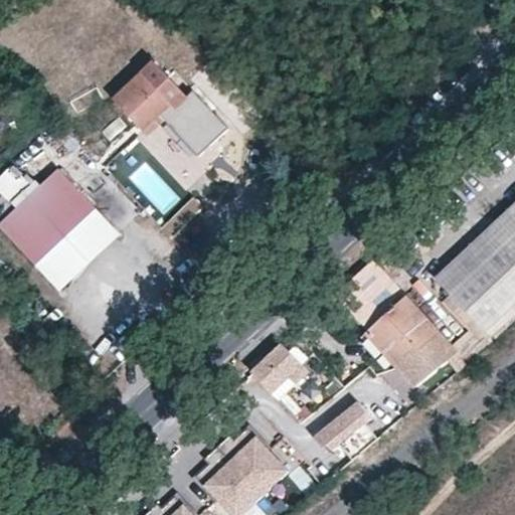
[(113,98),(144,131),(155,120),(160,124),(165,119),(188,98),(187,97),(153,60),(113,98)]
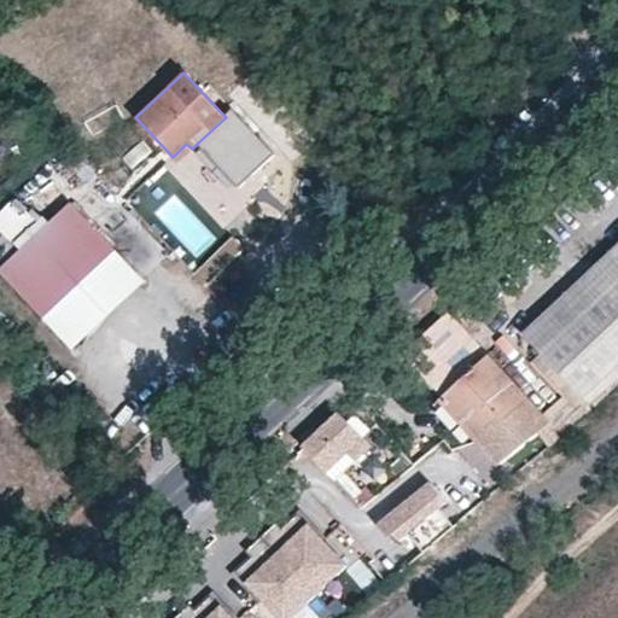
[(226,117),(198,143),(239,186),(275,152),(233,108),(225,116),(226,117)]
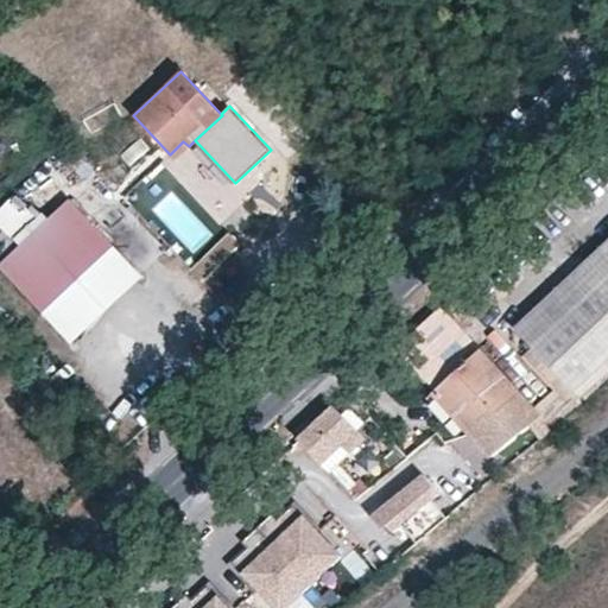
[(183,141),(170,154),(176,159),(189,146),(183,141)]
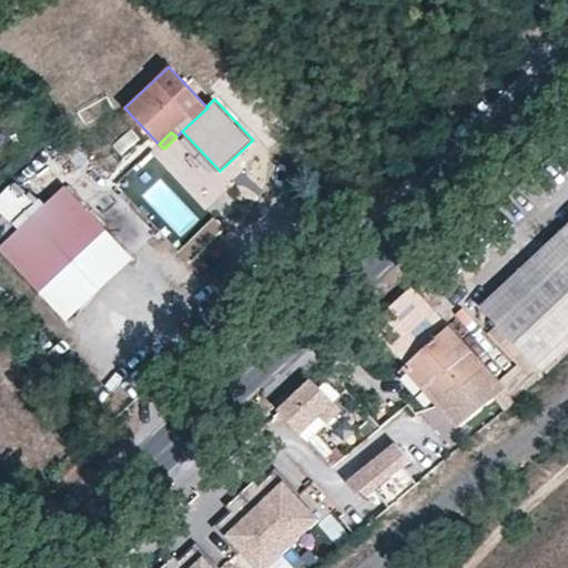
[(3,206),(6,209),(0,213),(0,224),(2,229),(0,231),(0,245),(3,249),(50,202),(37,188),(29,194),(20,186),(13,192),(16,194),(3,206)]
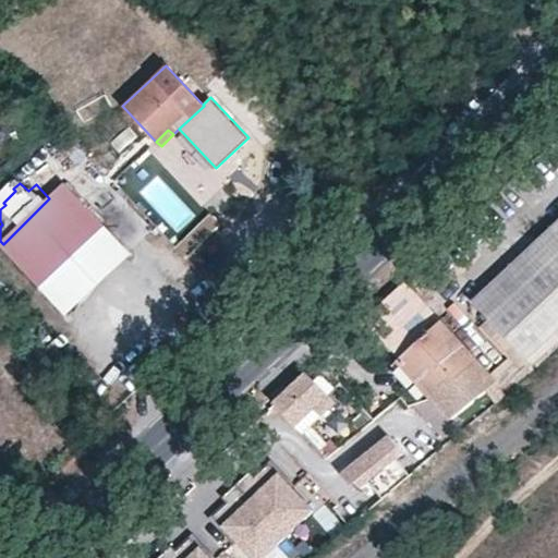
[(3,244),(44,287),(105,229),(62,186),(49,198),(3,244)]
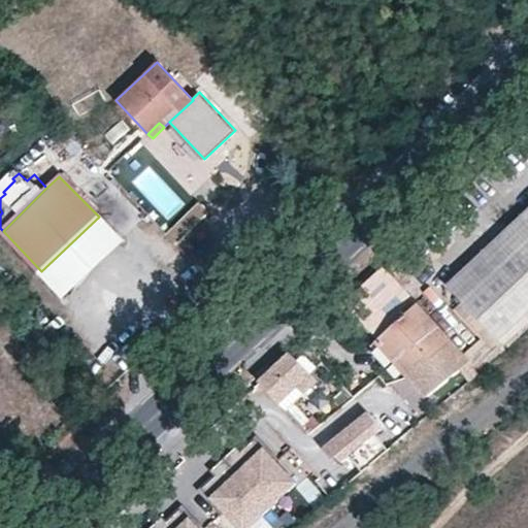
[(167,232),(176,242),(210,210),(200,200),(167,232)]
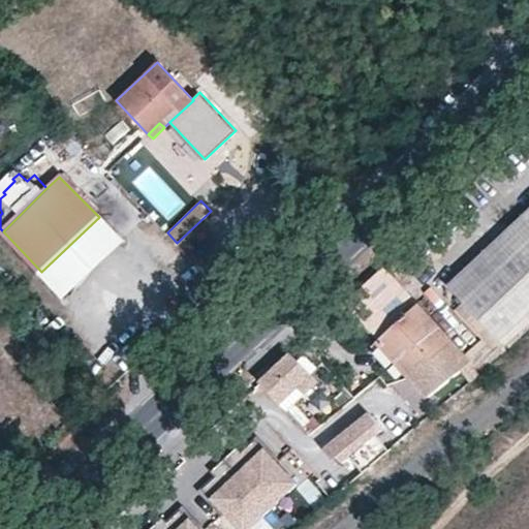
[(528,205),(520,214),(528,223),(528,205)]
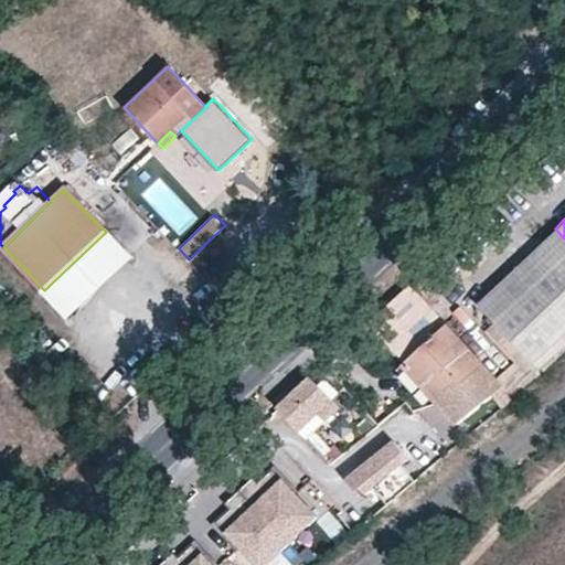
[(477,304),(493,320),(564,252),(564,238),(555,228),(477,304)]
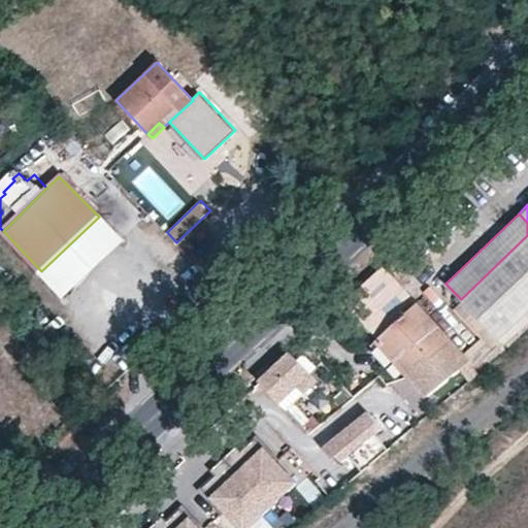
[(99,217),(41,271),(65,297),(123,242),(99,217)]
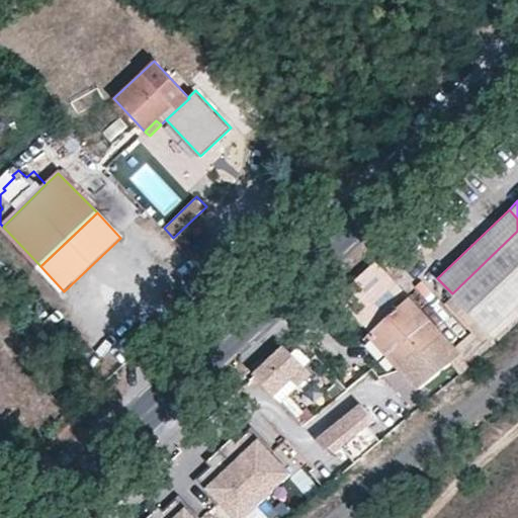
[(481,325),(490,334),(517,307),(517,231),(452,293),(481,325)]
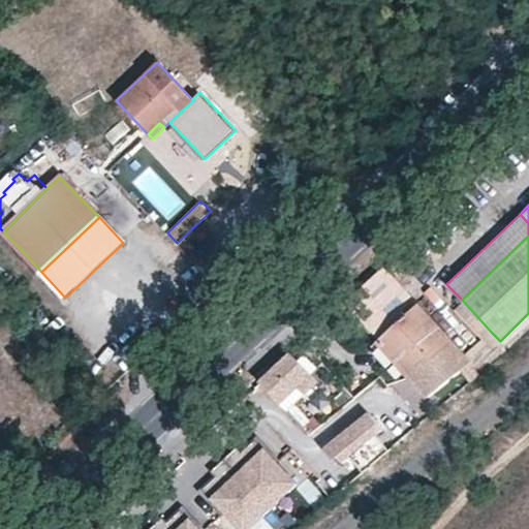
[(408,377),(430,359),(434,363),(454,344),(417,305),(378,343),(408,377)]
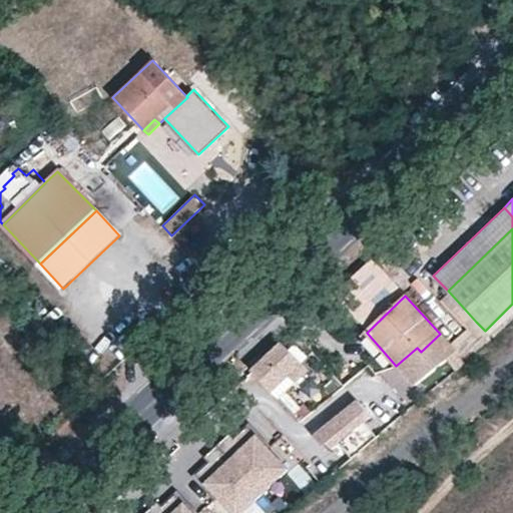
[(485,331),(476,322),(450,345),(455,351),(456,352),(462,358),(488,335),(485,331)]
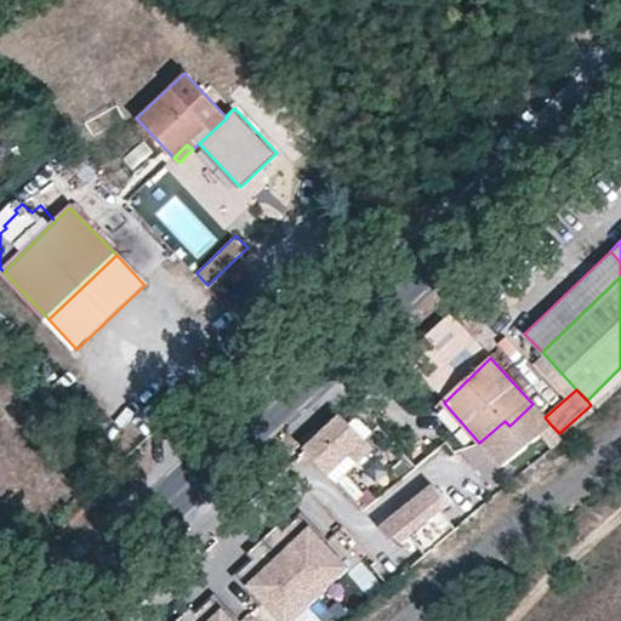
[(339,484),(374,449),(365,440),(381,428),(381,426),(357,402),(341,416),(306,451),(339,484)]
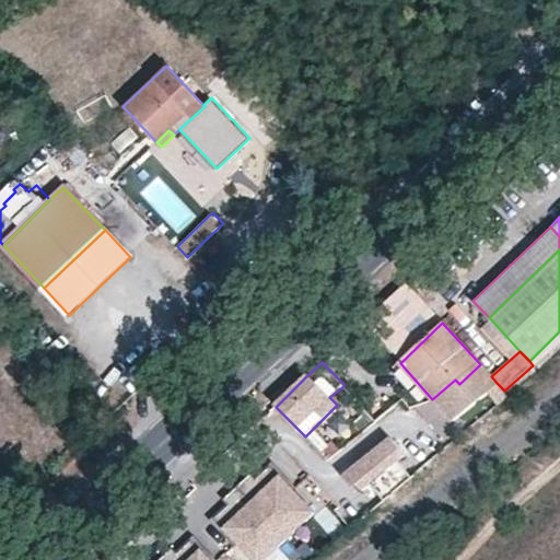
[(488,391),(497,383),(491,376),(480,364),(459,384),(455,380),(432,399),(452,420),(488,391)]
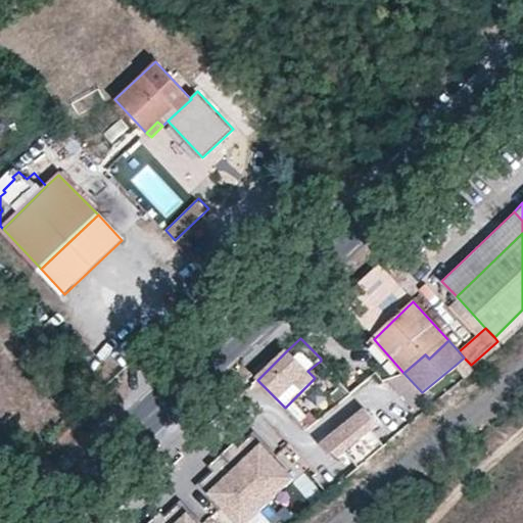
[(475,369),(471,365),(465,359),(464,358),(456,365),(466,377),(475,369)]
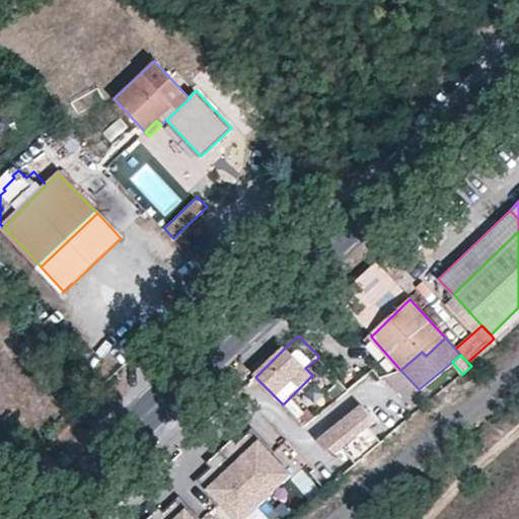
[(366,371),(349,391),(369,409),(386,388),(366,371)]
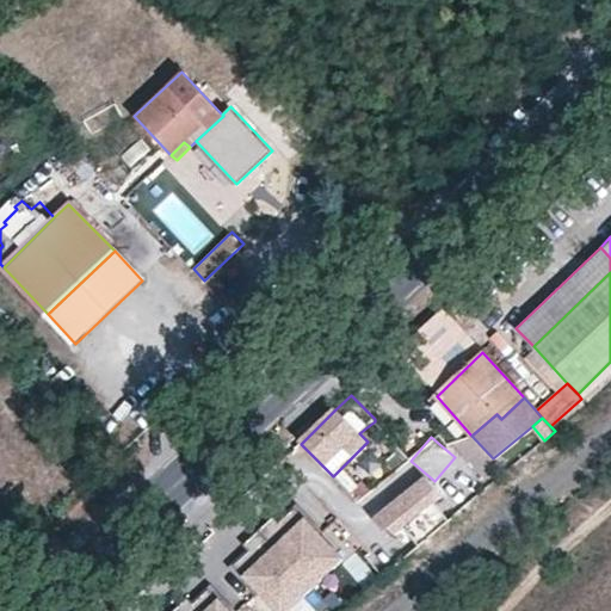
[(406,463),(360,504),(370,513),(415,474),(406,463)]
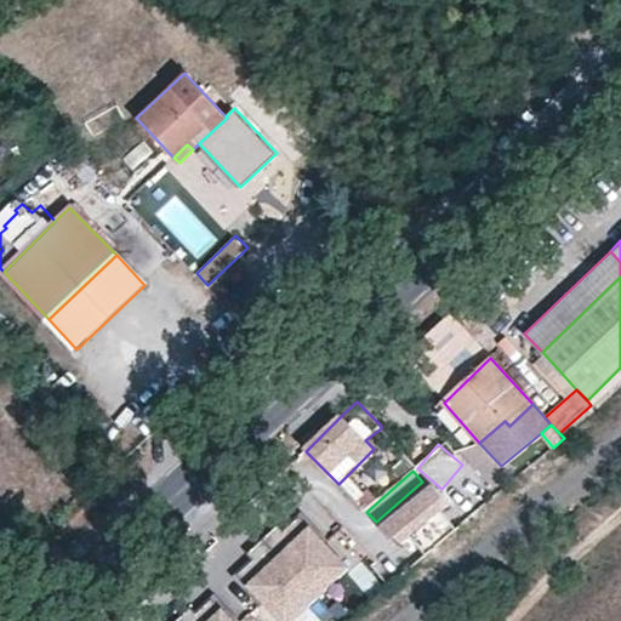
[(381,529),(397,547),(410,536),(426,554),(456,529),(440,511),(448,503),(432,485),(381,529)]
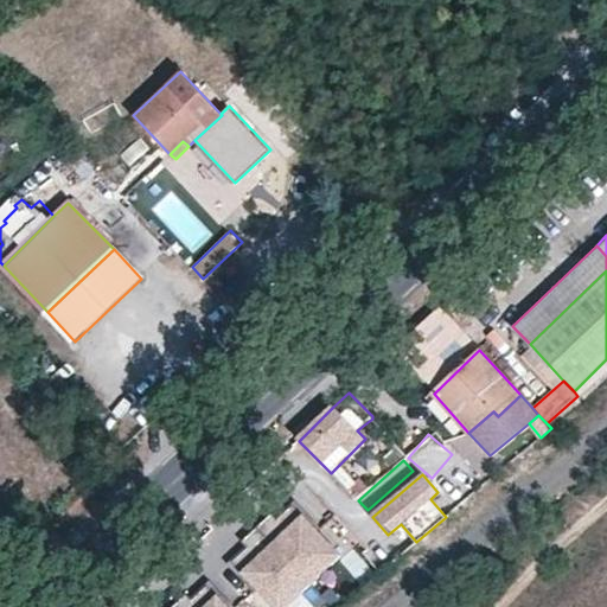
[(342,557),(294,505),(279,519),(273,513),(259,528),(311,585),(342,557)]
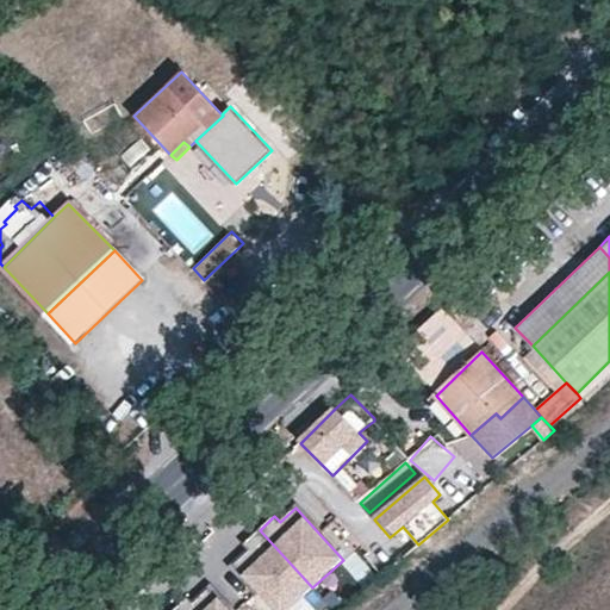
[(288,609),(312,587),(260,530),(244,545),(250,551),(234,565),(275,609),(288,609)]
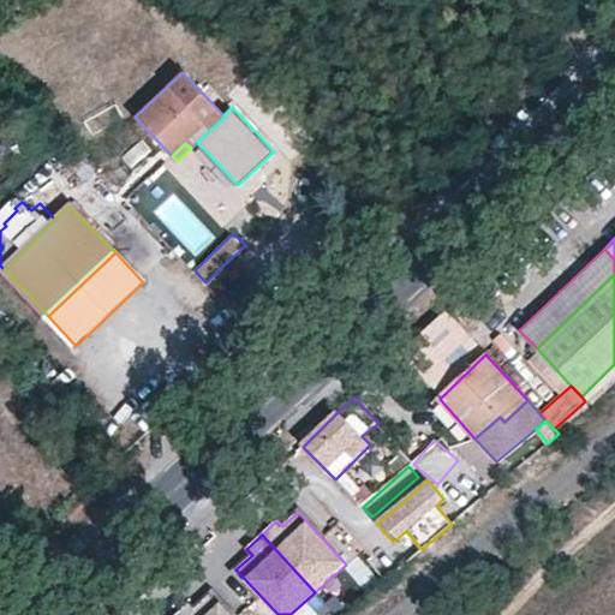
[(232,614),(212,592),(195,607),(190,601),(174,614),(232,614)]
